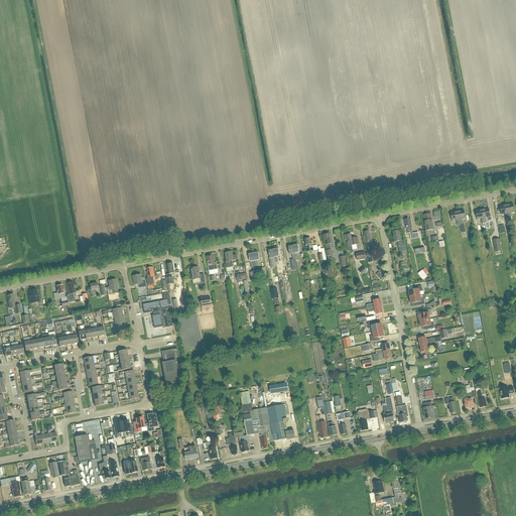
[(506,206),(509,219),(511,219),(510,213),(514,213),(513,204),(506,206)]
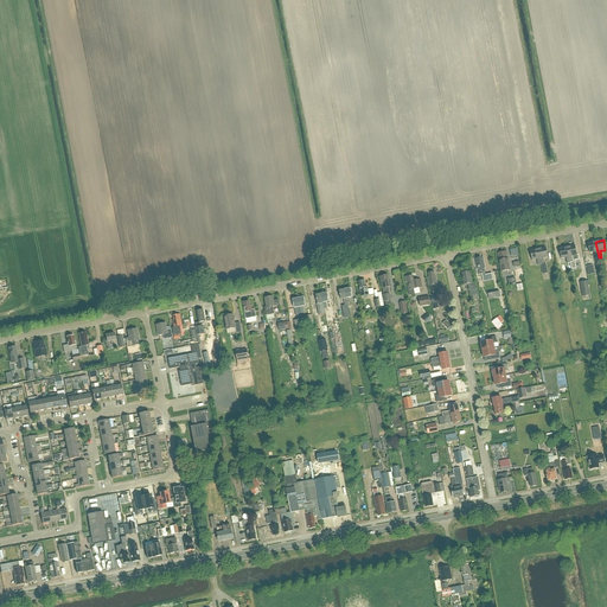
[(595,259),(599,257),(595,242),(587,243),(589,253),(594,251),(595,259)]
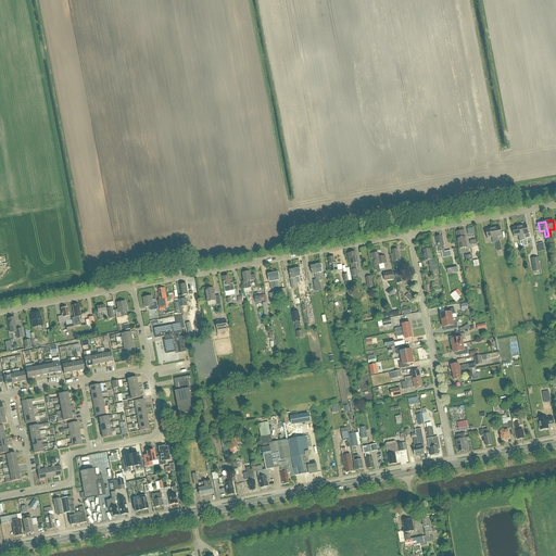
[(519,226),(522,241),(525,240),(523,235),(528,234),(527,225),(519,226)]
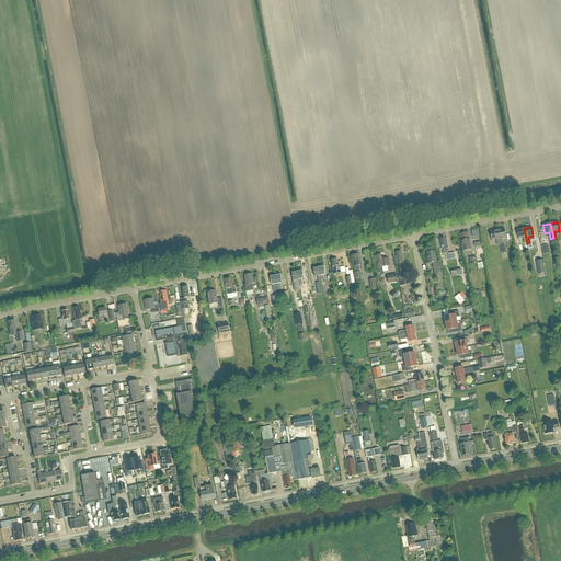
[(524,243),(527,243),(524,228),(516,230),(518,239),(523,238),(524,243)]
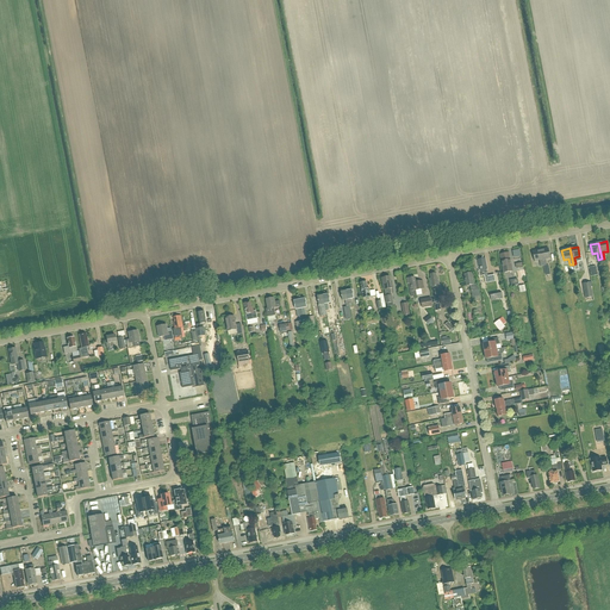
[(541,250),(543,267),(547,266),(546,260),(551,259),(548,249),(541,250)]
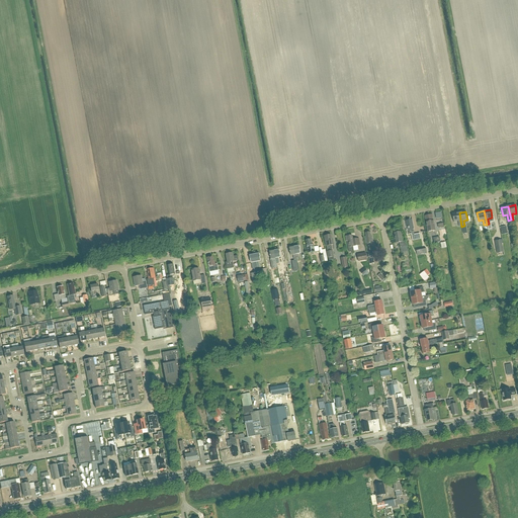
[(459,227),(461,227),(459,212),(452,213),(454,223),(458,222),(459,227)]
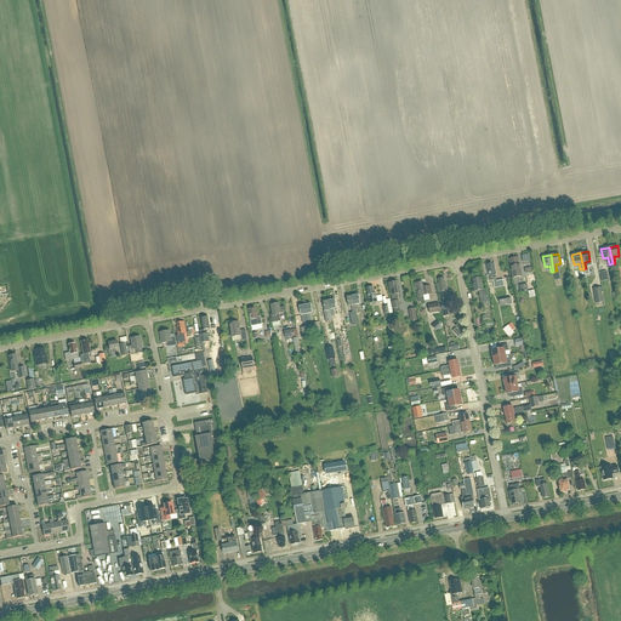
[(517,266),(516,258),(510,260),(512,271),(513,278),(522,277),(520,271),(519,271),(519,269),(520,269),(519,265),(517,266)]
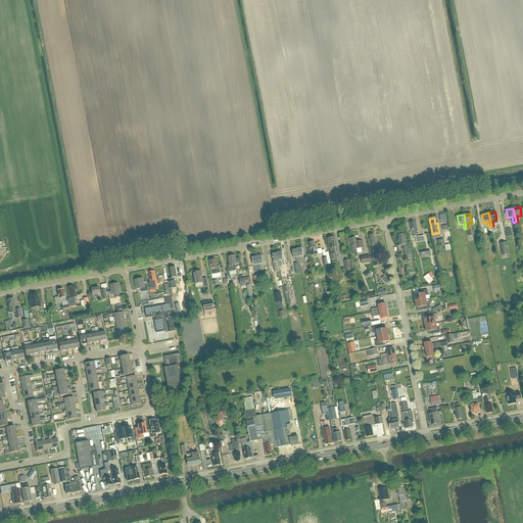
[(506,227),(507,236),(513,235),(511,219),(505,219),(506,227)]
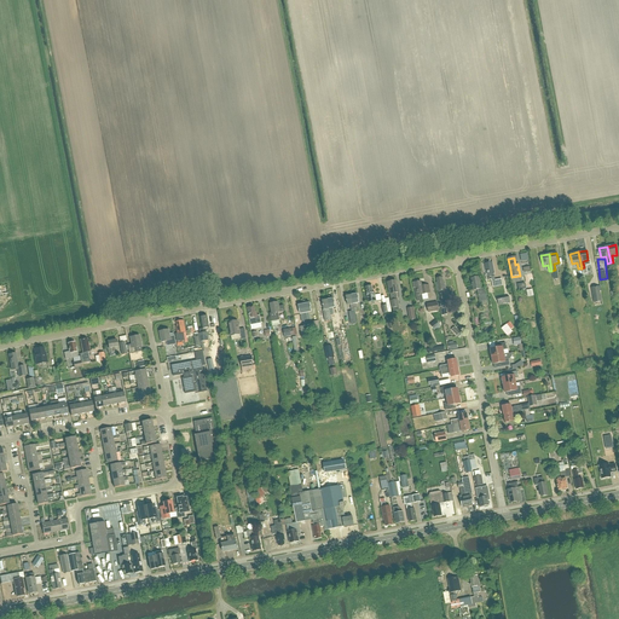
[(495,281),(493,275),(495,275),(492,262),(484,265),(486,276),(486,282),(491,281),(493,288),(503,287),(502,279),(495,281)]
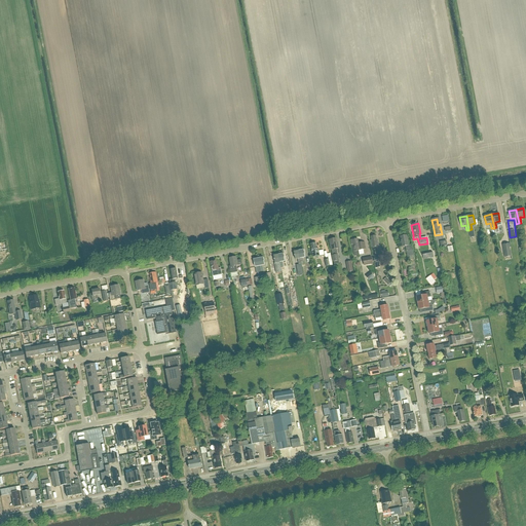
[(409,246),(407,235),(401,237),(403,248),(406,247),(407,252),(413,251),(412,246),(409,246)]
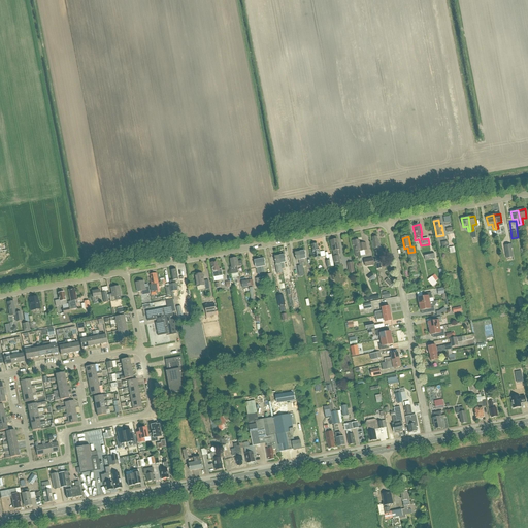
[(378,243),(377,237),(372,238),(373,241),(372,242),(375,258),(374,258),(375,263),(382,262),(381,257),(380,257),(378,251),(377,248),(381,248),(380,243),(378,243)]
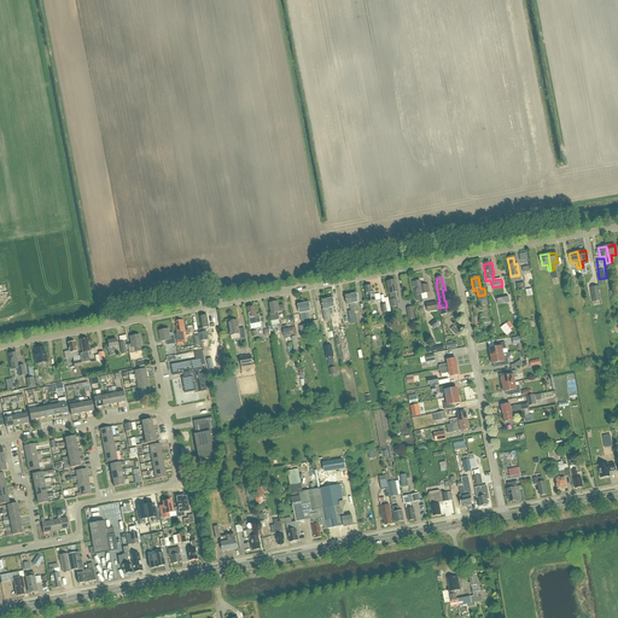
[(396,287),(395,281),(388,283),(389,287),(390,287),(391,295),(392,301),(394,308),(398,307),(397,299),(396,299),(395,292),(398,292),(397,287),(396,287)]
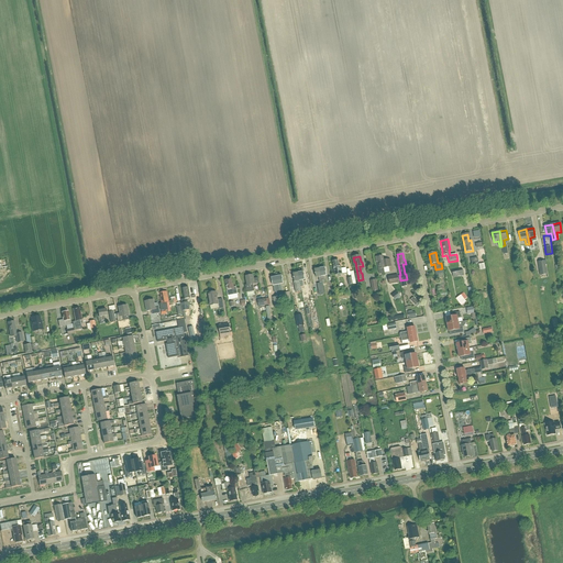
[(384,261),(383,256),(377,257),(375,258),(376,263),(377,262),(379,275),(385,274),(384,268),(392,267),(389,260),(384,261)]
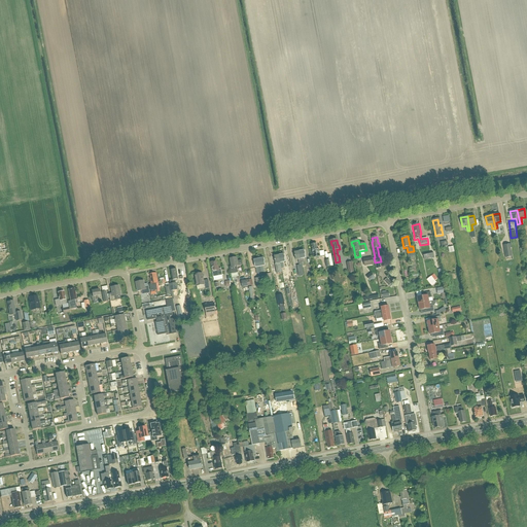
[(319,251),(318,248),(317,248),(316,244),(312,245),(312,249),(313,257),(324,255),(323,251),(319,251)]
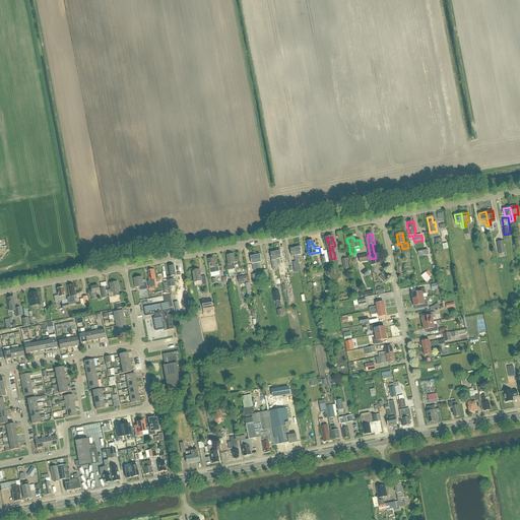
[(497,242),(499,255),(506,254),(503,241),(497,242)]
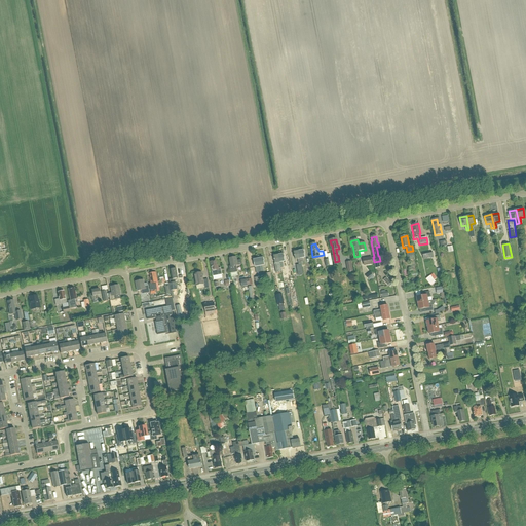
[(423,262),(428,261),(427,258),(434,257),(433,252),(422,254),(423,262)]
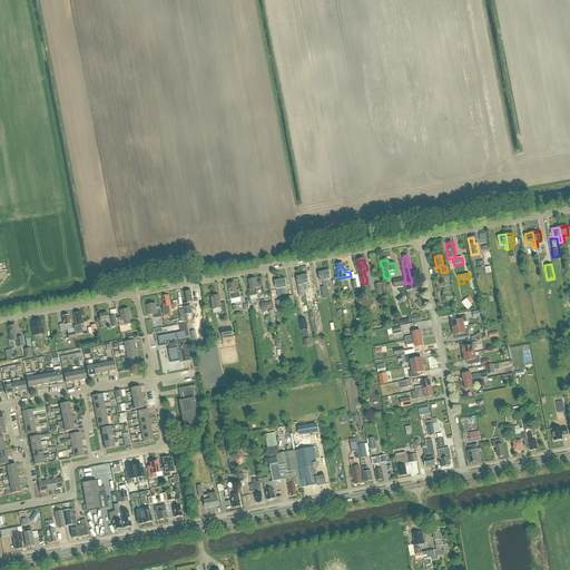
[(305,295),(304,291),(302,276),(296,277),(296,281),(297,281),(297,282),(298,285),(300,287),(297,287),(300,296),(305,295)]
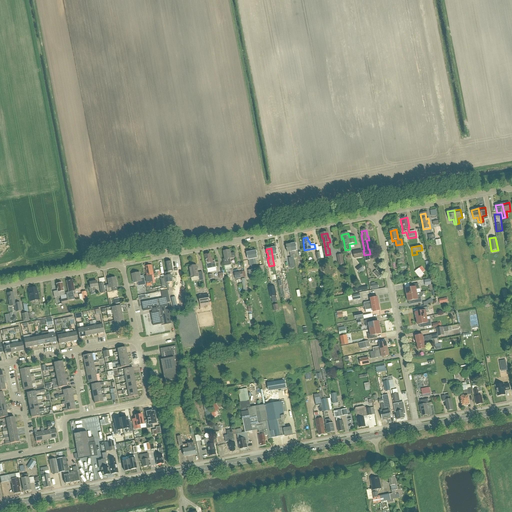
[(354,259),(363,257),(362,250),(353,251),(354,259)]
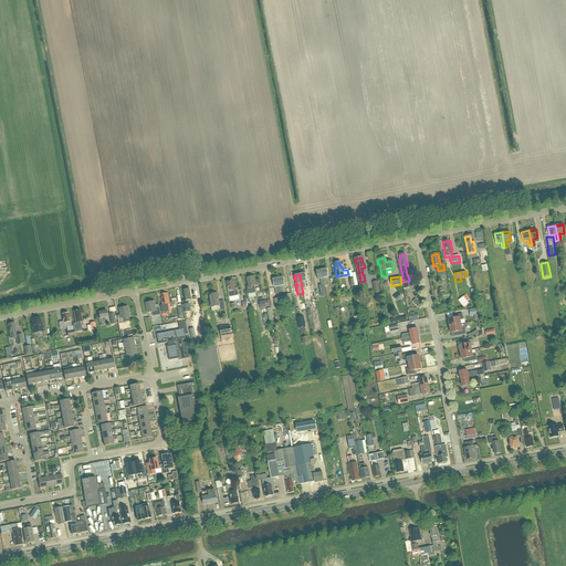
[(254,281),(254,278),(248,279),(249,286),(247,286),(248,294),(254,292),(253,286),(261,285),(260,280),(254,281)]
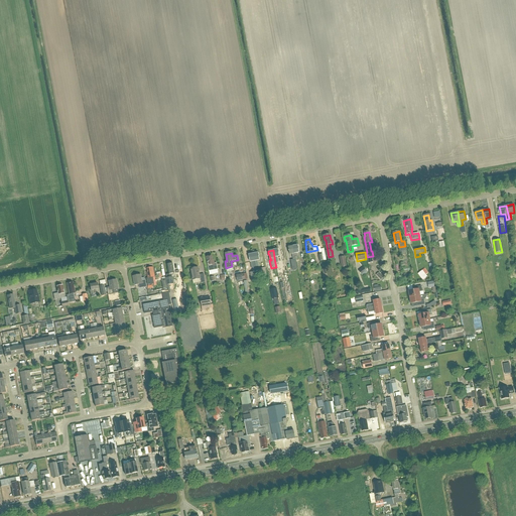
[(250,262),(252,269),(253,268),(254,272),(256,272),(257,272),(256,267),(253,254),(249,255),(248,255),(249,258),(249,259),(250,262)]
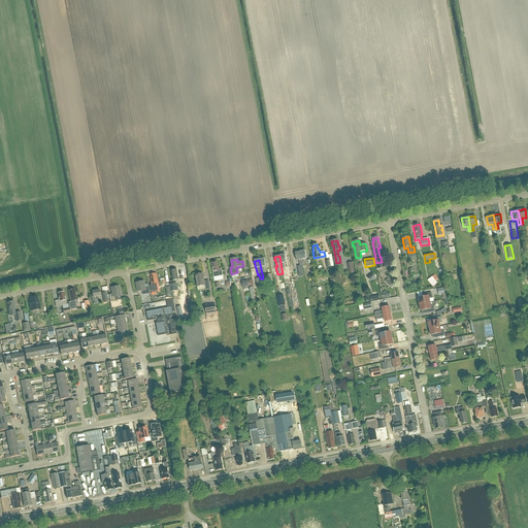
[(218,267),(217,262),(210,263),(212,272),(213,277),(223,275),(221,270),(220,270),(219,266),(218,267)]
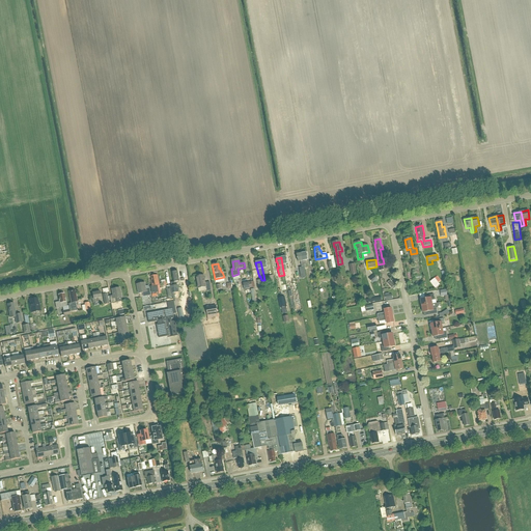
[(175,272),(173,272),(173,273),(172,273),(173,277),(172,277),(173,279),(173,281),(170,282),(173,294),(178,292),(176,282),(179,282),(177,272),(175,272)]
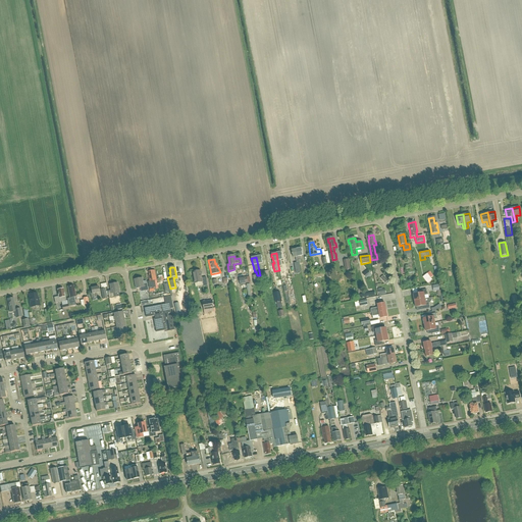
[(202,278),(201,271),(193,272),(195,283),(203,282),(203,286),(208,286),(206,277),(202,278)]
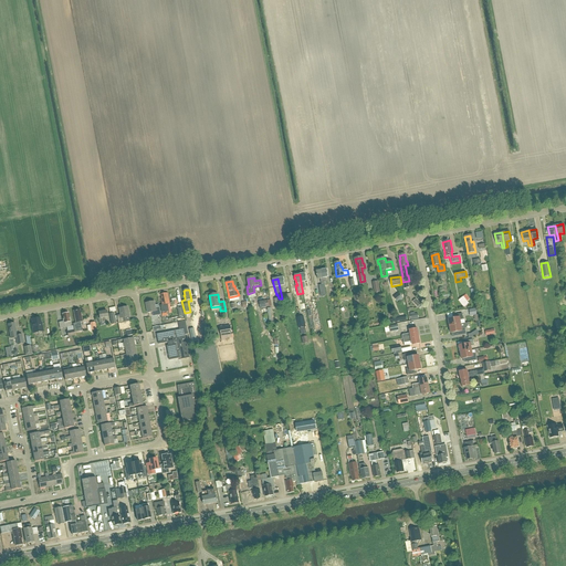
[(469,303),(467,301),(470,299),(467,294),(458,300),(463,307),(469,303)]
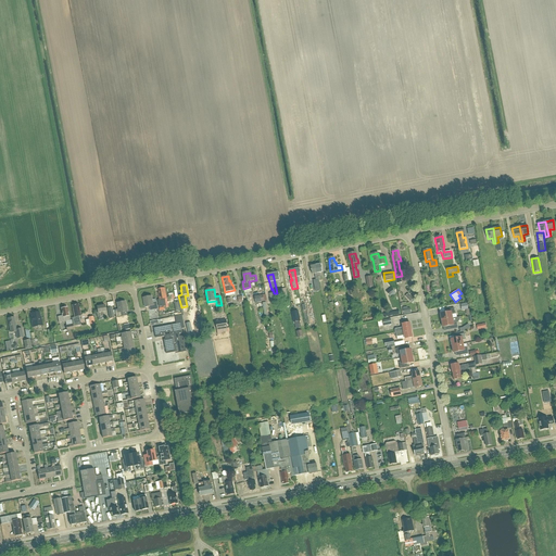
[(405,297),(411,302),(414,299),(408,293),(405,297)]
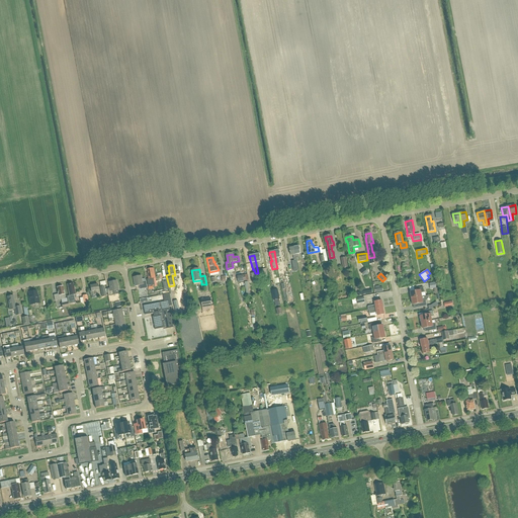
[(143,282),(141,276),(134,278),(136,287),(141,285),(142,289),(147,288),(146,281),(143,282)]
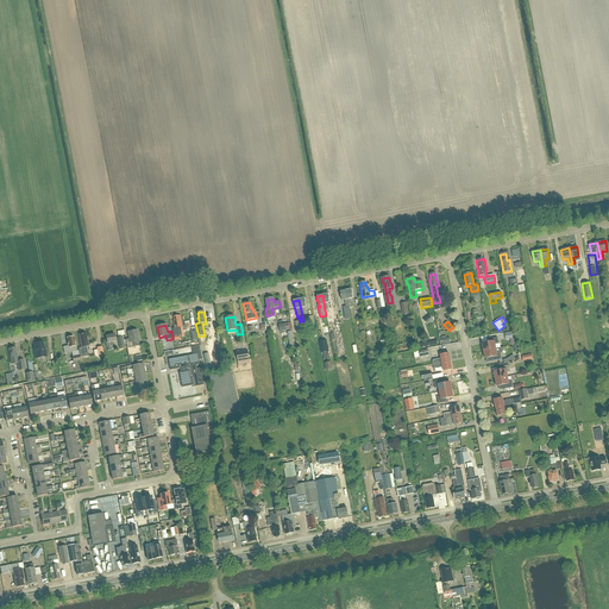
[(127,349),(133,347),(132,343),(139,341),(137,331),(127,332),(130,339),(125,340),(127,349)]
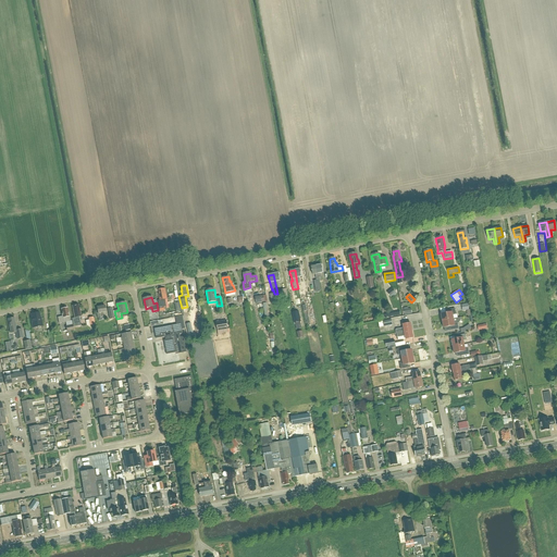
[(74,327),(82,326),(79,316),(81,316),(78,306),(72,307),(75,319),(72,319),(74,327)]
